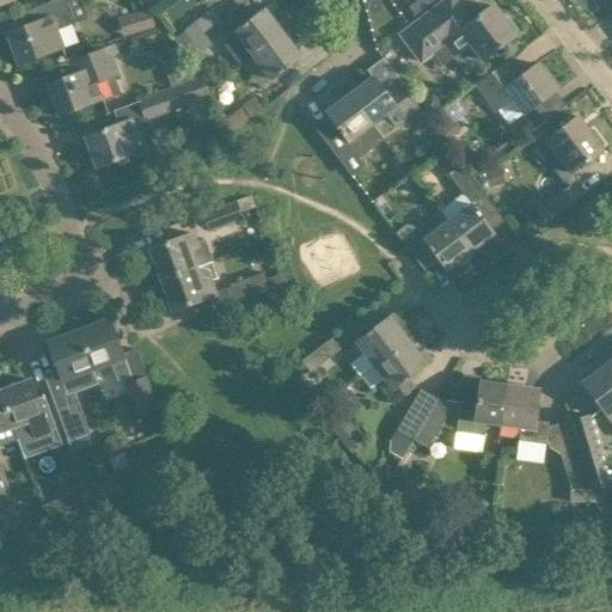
[(66,0),(62,0),(47,5),(24,12),(29,26),(6,35),(18,66),(63,49),(57,31),(75,25),(66,0)]
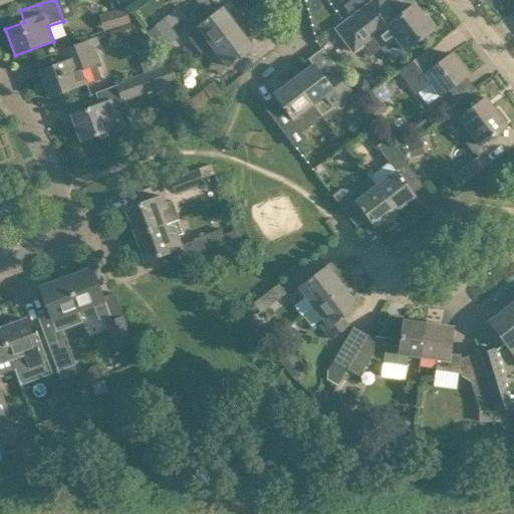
[(351,0),(343,7),(348,14),(366,0),(351,0)]
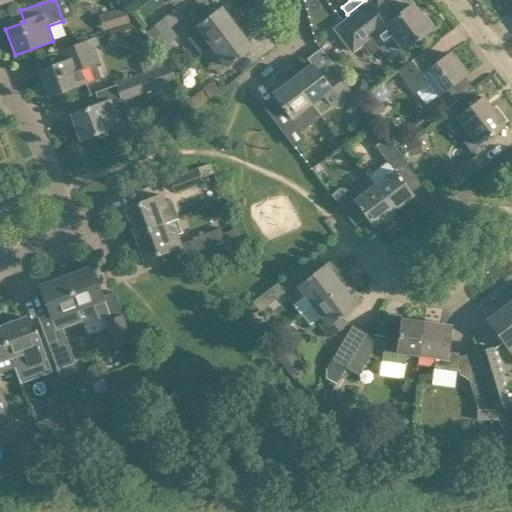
[(411,5),(393,19),(386,10),(381,13),(372,1),(335,30),(352,53),(373,37),(384,52),(383,53),(390,62),(431,31),(429,29),(432,26),(424,15),(421,18),(411,5)]
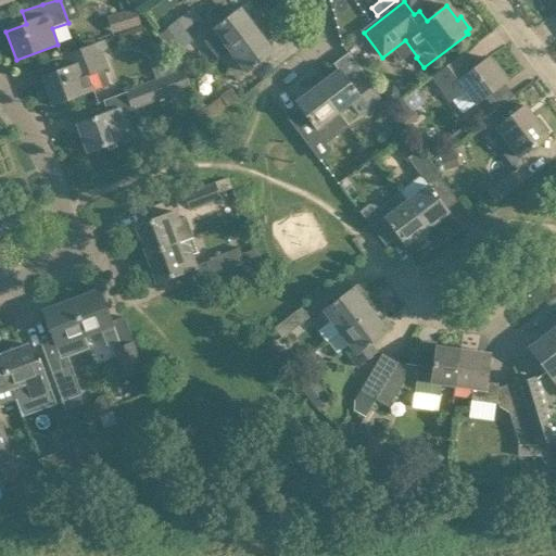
[(135,8),(115,14),(106,17),(112,35),(141,25),(135,8)]
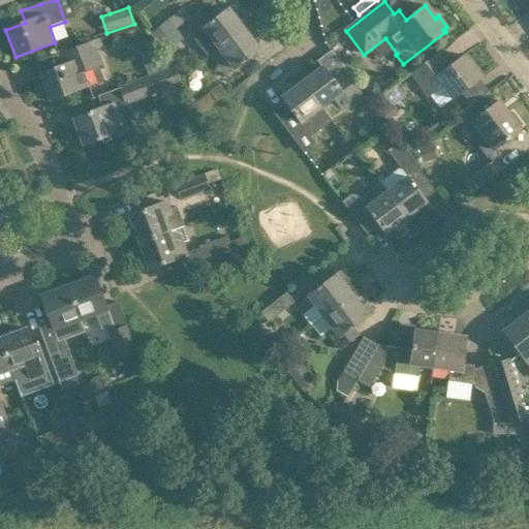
[(150,34),(157,44),(176,30),(191,18),(184,8),(168,20),(150,34)]
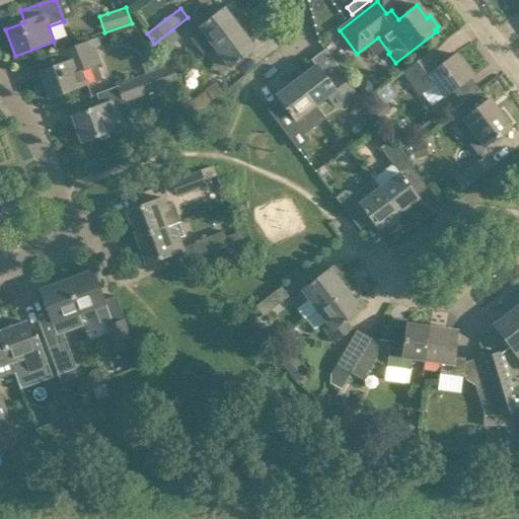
[(214,48),(215,48),(238,29),(223,9),(199,27),(188,35),(203,56),(214,48)]
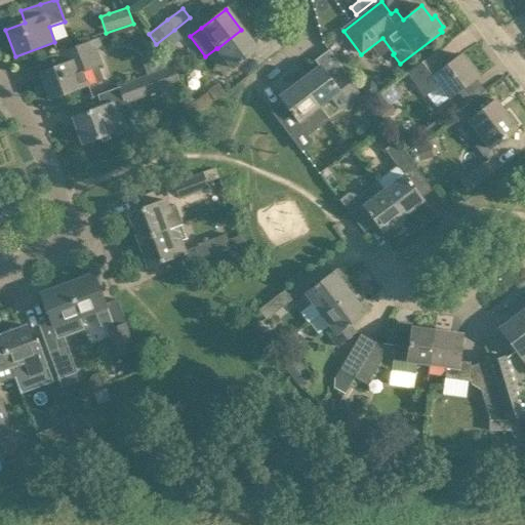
[(174,30),(156,44),(165,56),(176,48),(173,45),(182,39),(174,30)]
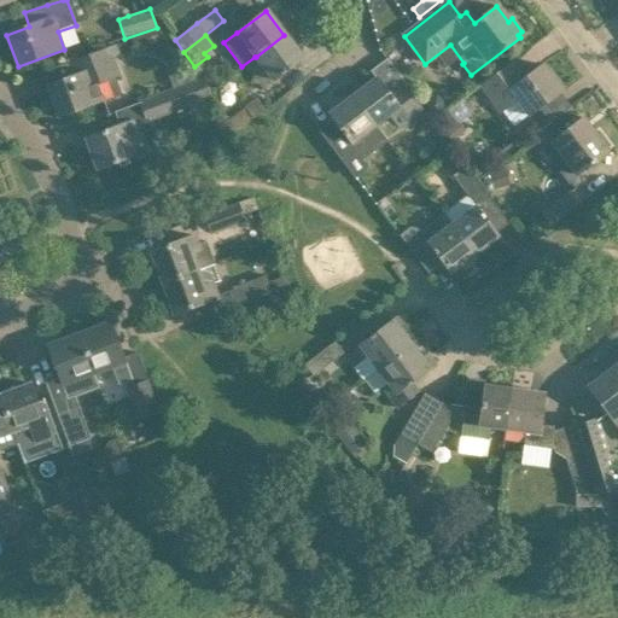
[(284,35),(256,57),(275,82),(303,60),(284,35)]
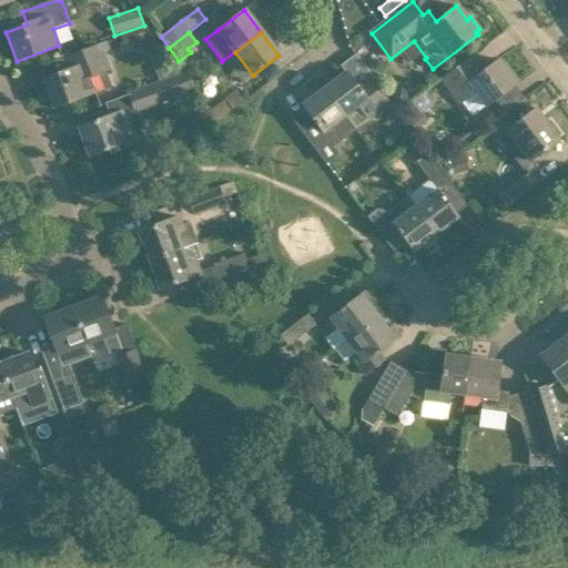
[(63,72),(43,80),(54,109),(74,101),(95,93),(89,77),(109,70),(99,44),(63,58),(68,70),(63,72)]
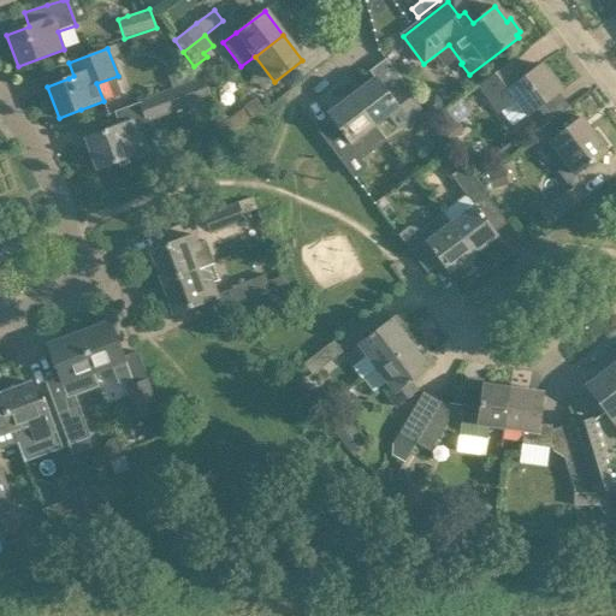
[(499,114),(502,112),(513,126),(527,114),(528,117),(561,93),(539,65),(521,80),(510,64),(511,63),(510,61),(478,87),(499,114)]
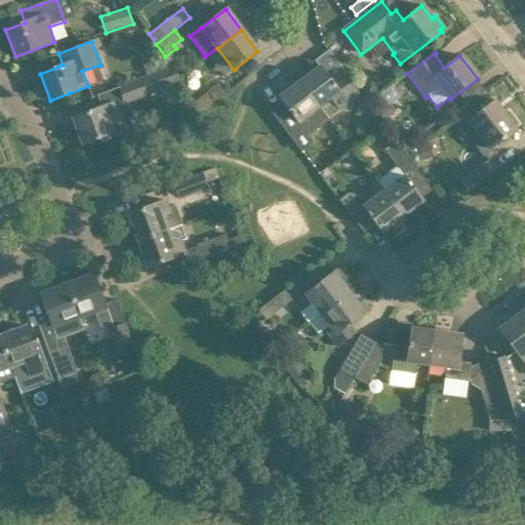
[(144,66),(148,77),(152,76),(174,68),(173,65),(167,57),(144,66)]
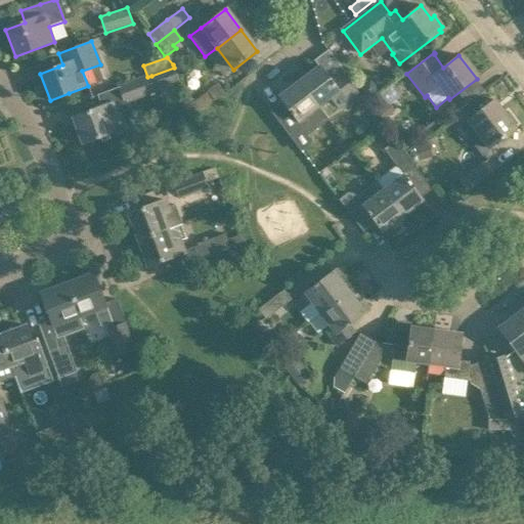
[(342,112),(341,112),(360,96),(343,73),(332,82),(320,67),(300,83),(329,121),(342,112)]
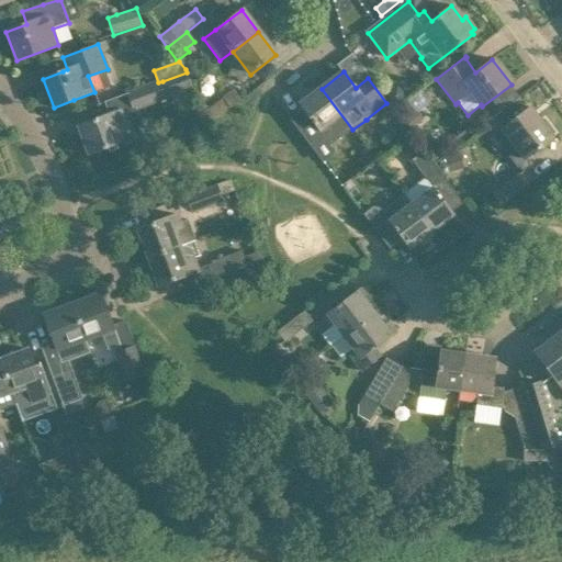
[(163,81),(158,82),(127,94),(134,111),(135,110),(175,96),(192,88),(187,72),(163,81)]
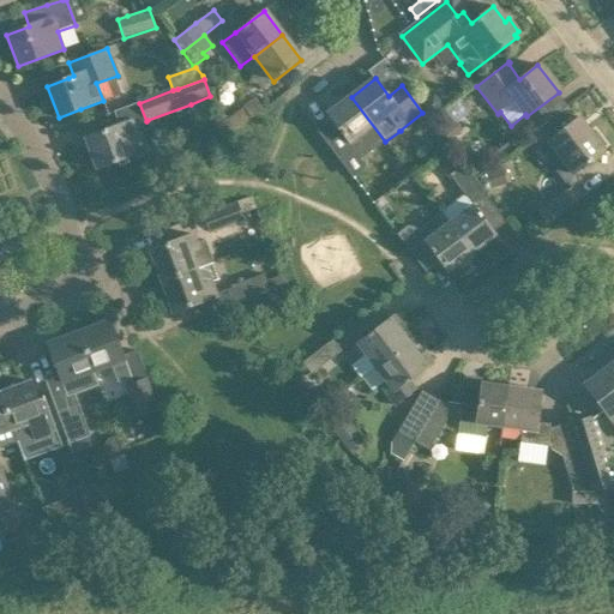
[(429,95),(420,103),(428,115),(439,107),(429,95)]
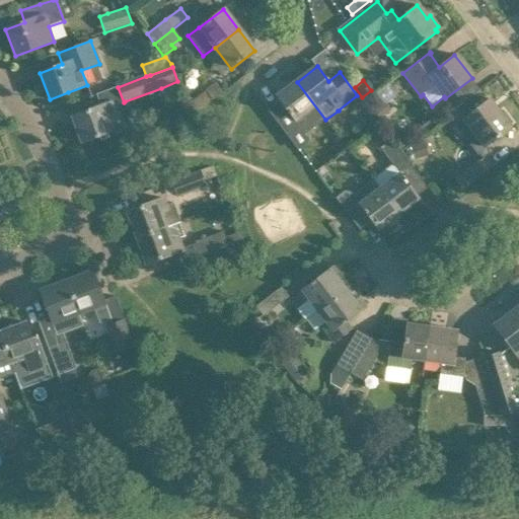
[(297,82),(276,97),(282,105),(271,115),(288,138),(300,129),(305,135),(325,120),(297,82)]
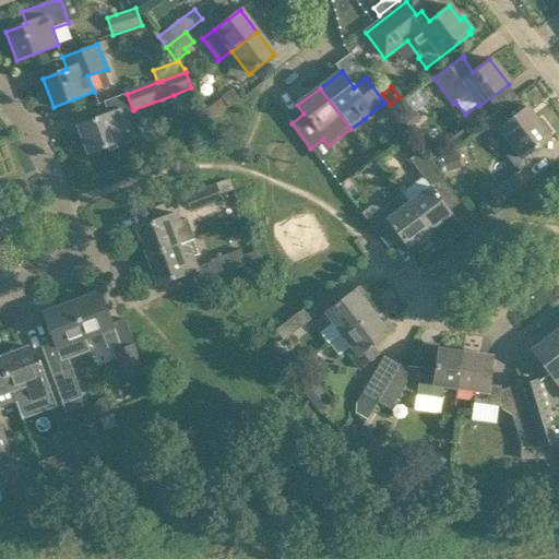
[(230,91),(222,97),(203,110),(212,121),(229,108),(239,100),(230,91)]
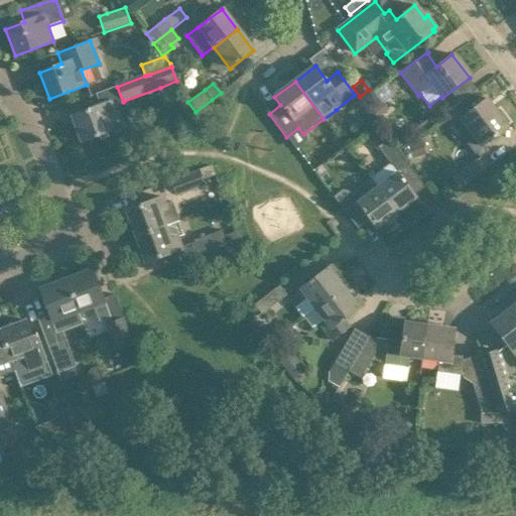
[(82,142),(115,130),(133,123),(124,101),(123,102),(117,87),(96,94),(100,106),(72,116),(82,142)]
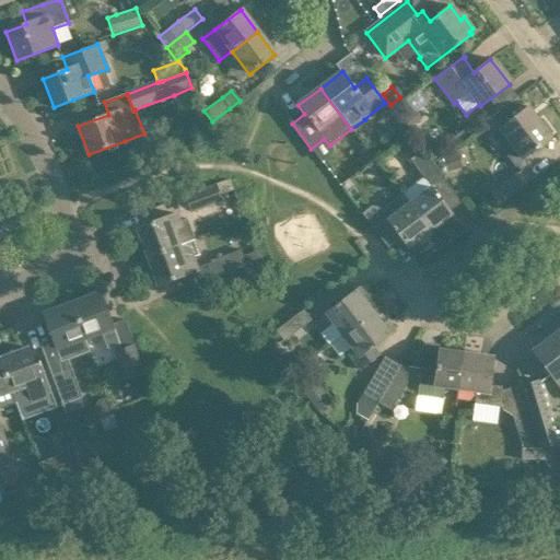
[(398,116),(409,130),(422,119),(411,105),(398,116)]
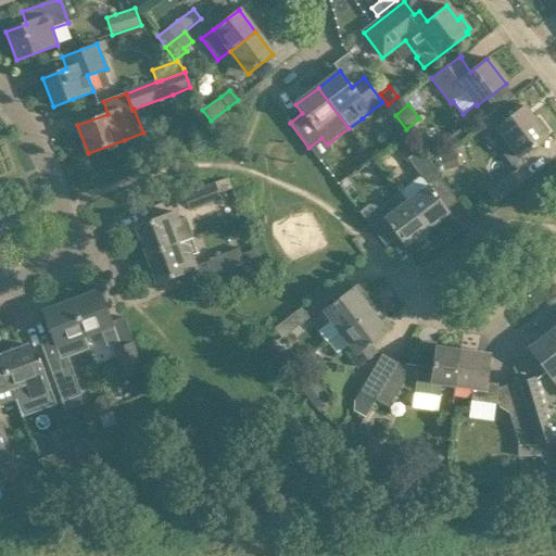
[(506,119),(496,127),(512,148),(502,154),(512,166),(513,165),(517,171),(525,164),(519,159),(546,138),(545,136),(548,133),(539,118),(534,122),(523,106),(506,119)]
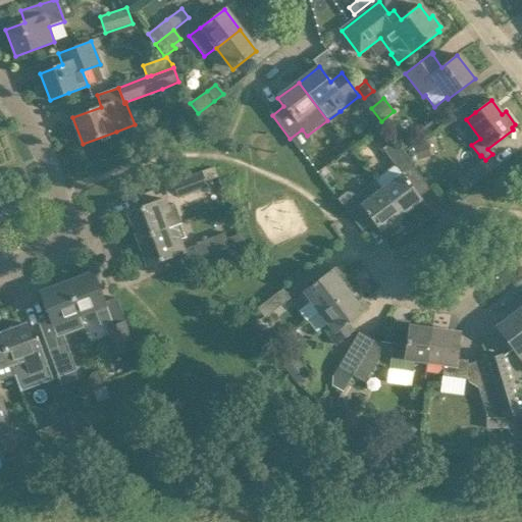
[(411,136),(398,146),(402,151),(403,152),(416,142),(411,136)]
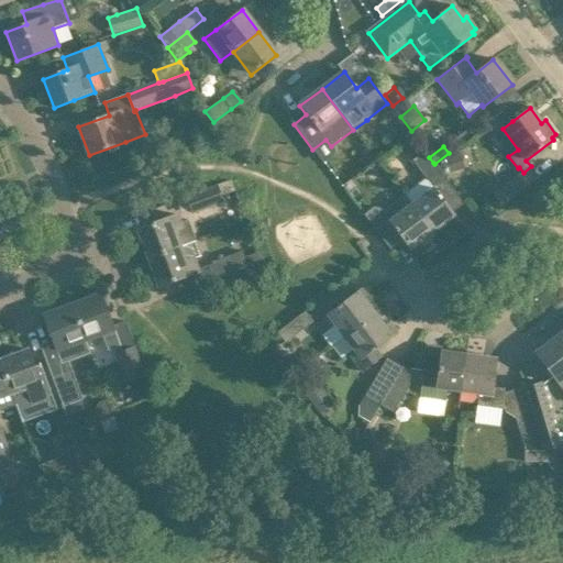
[(361,154),(360,161),(362,167),(374,159),(367,150),(361,154)]
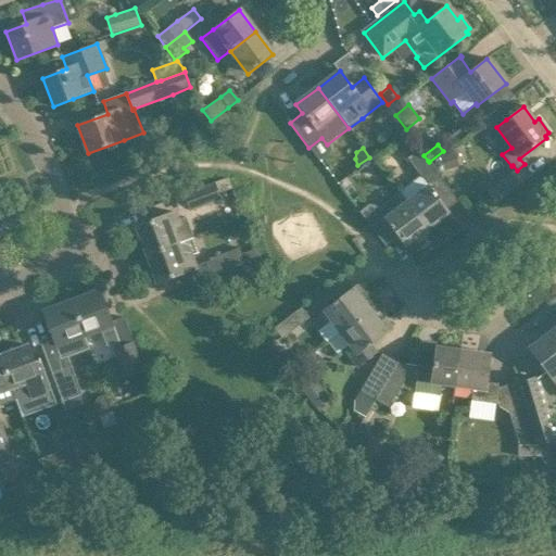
[(424,155),(422,154),(419,149),(408,158),(431,187),(441,178),(429,162),(428,161),(424,155)]
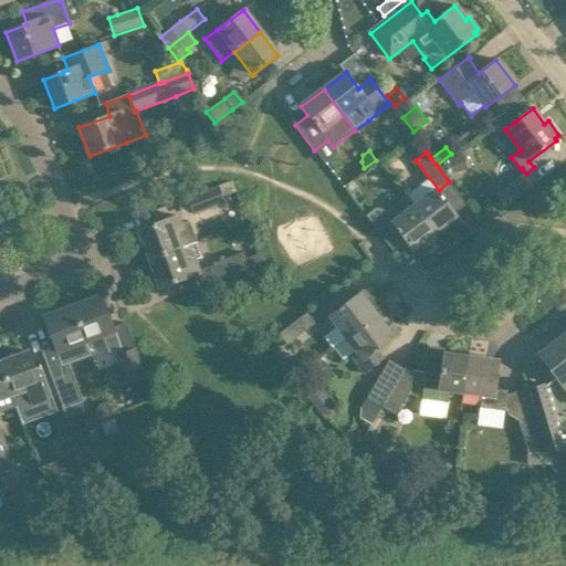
[(467,168),(462,154),(447,159),(451,173),(467,168)]
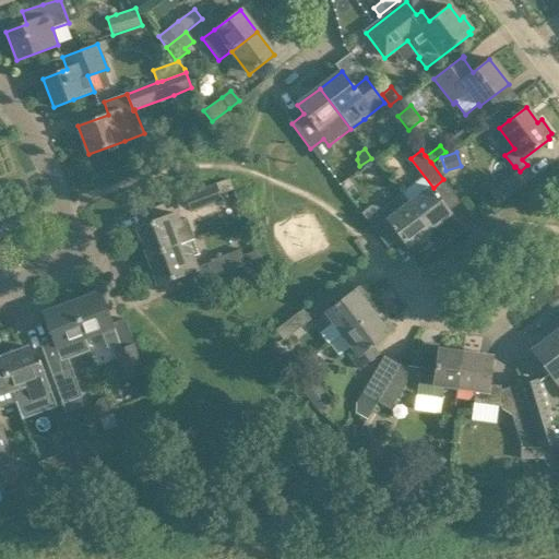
[(516,174),(489,194),(498,205),(524,185),(516,174)]
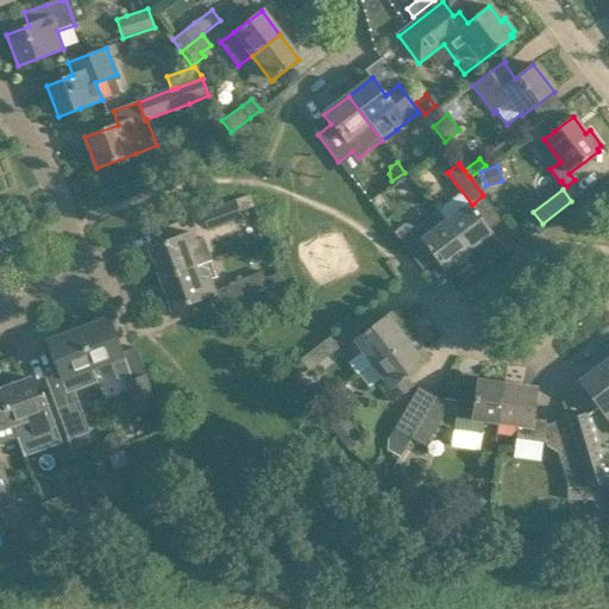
[(249,195),(236,201),(239,213),(253,207),(249,195)]
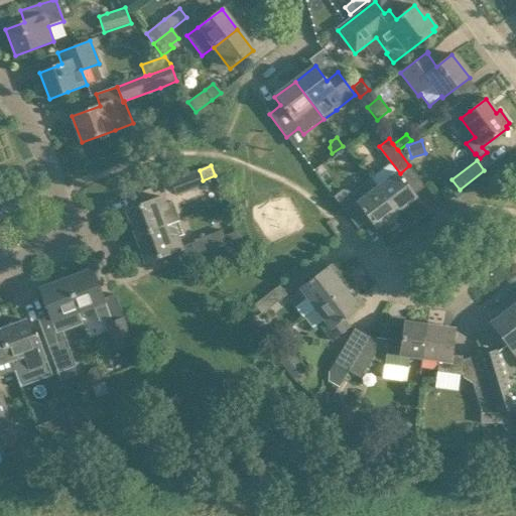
[(200,170),(171,181),(176,197),(205,185),(203,180),(200,170)]
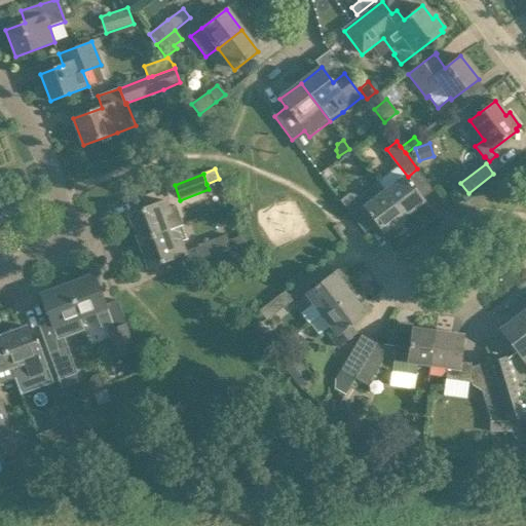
[(405,176),(384,192),(403,217),(424,201),(412,185),(406,177),(405,176)]
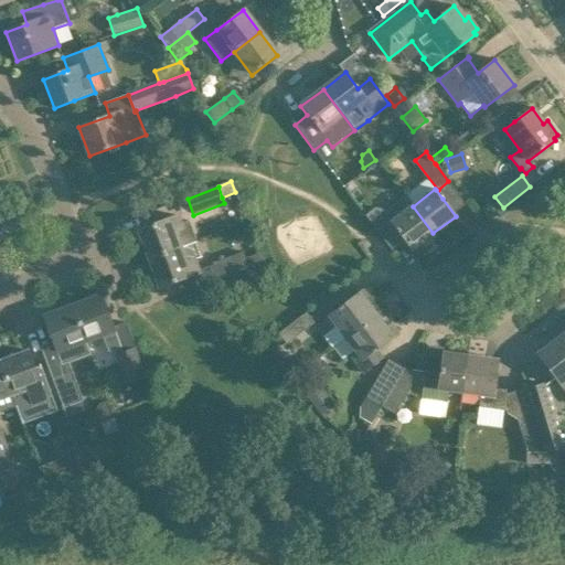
[(376,205),(364,214),(391,248),(402,240),(411,251),(420,243),(424,246),(435,237),(432,234),(433,233),(413,206),(405,195),(382,213),(376,205)]
